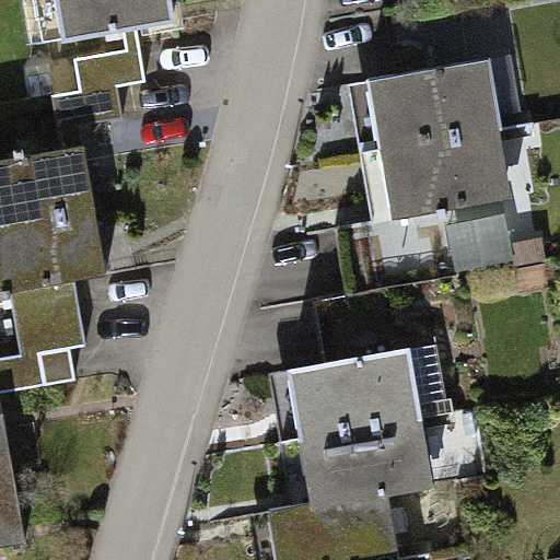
[(57,0),(65,39),(174,20),(170,0),(57,0)]
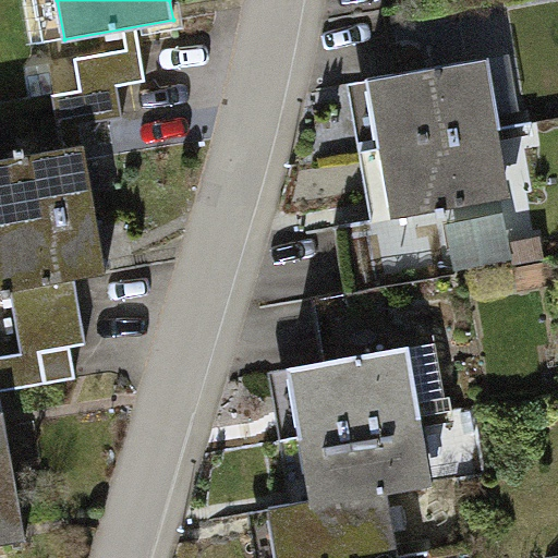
[(59,128),(124,118),(118,84),(146,80),(140,47),(75,58),(80,92),(52,96),(59,128)]
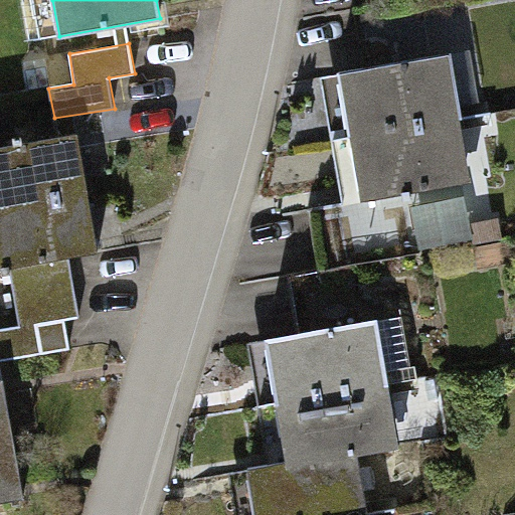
[(449,55),(341,73),(352,136),(460,119),(449,55)]
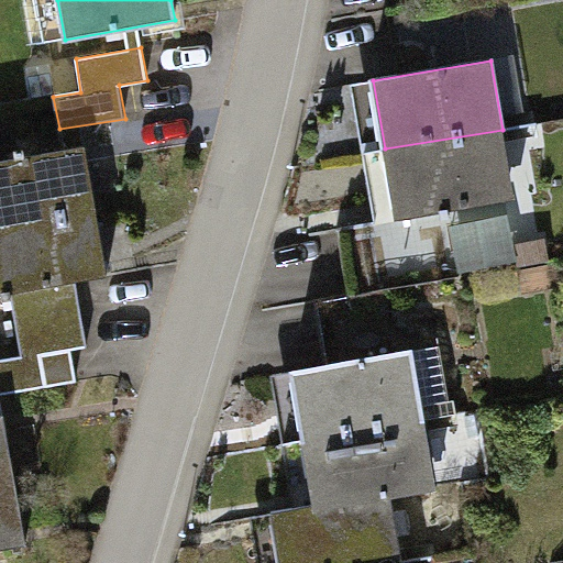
[(503,130),(385,148),(396,218),(515,198),(503,130)]
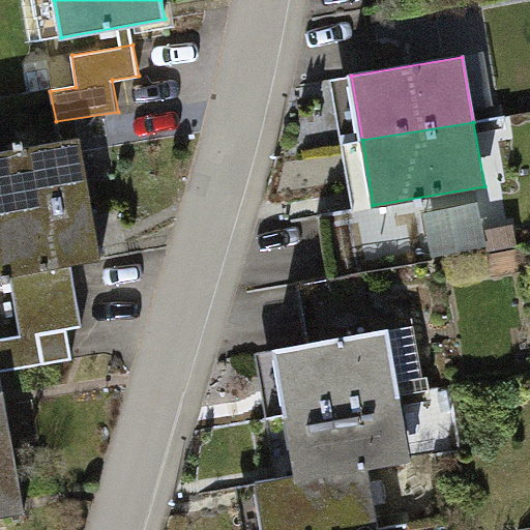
[(0,214),(91,199),(80,138),(0,151),(0,214)]
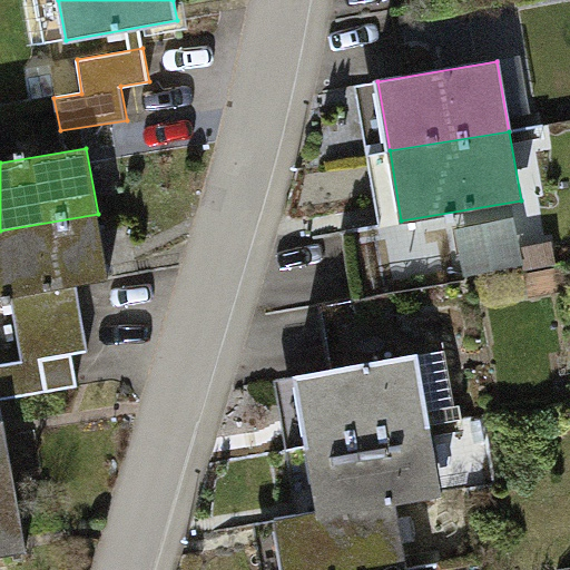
[(77,285),(109,279),(98,214),(0,231),(0,297),(11,295),(17,330),(82,318),(77,285)]
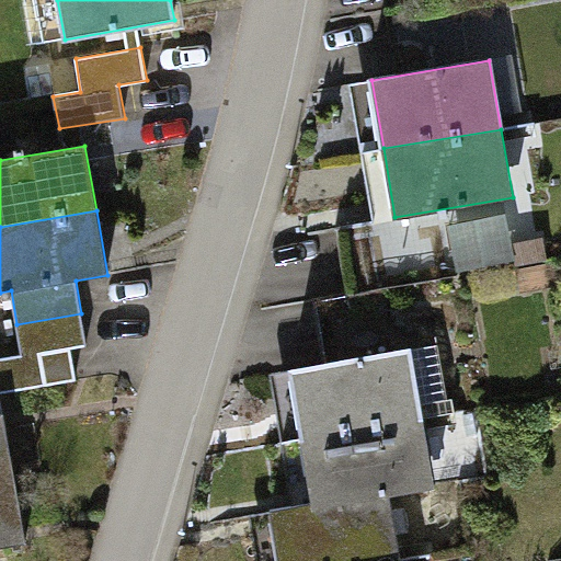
[(0,392),(76,379),(70,347),(87,345),(81,313),(16,324),(22,356),(0,359),(0,392)]
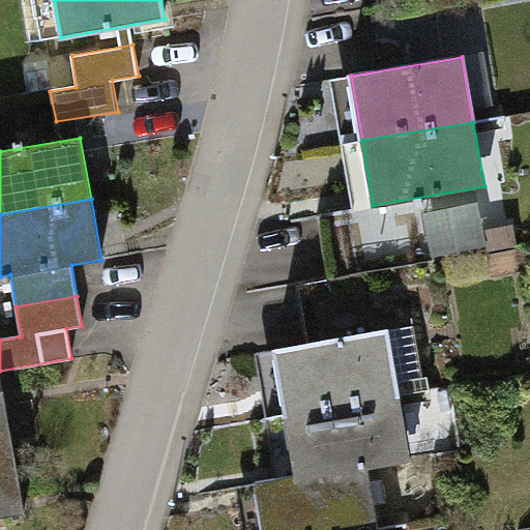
[(420,378),(412,326),(275,349),(287,414),(401,394),(430,390),(428,377),(420,378)]
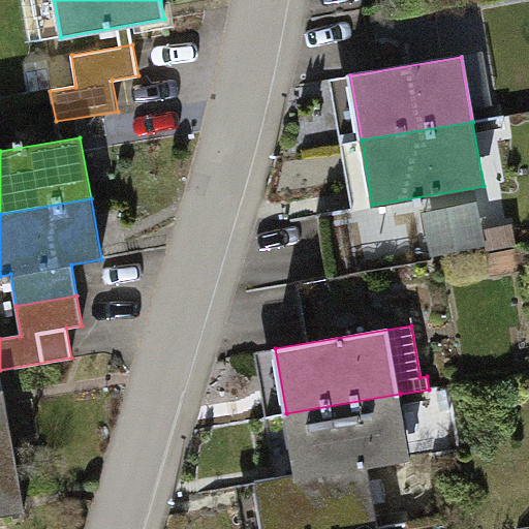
[(0,453),(13,450),(2,390),(0,390),(0,453)]
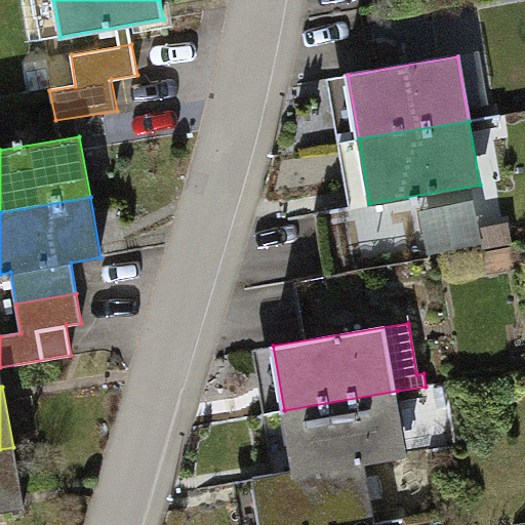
[(397,391),(284,410),(293,473),(364,460),(407,454),(397,391)]
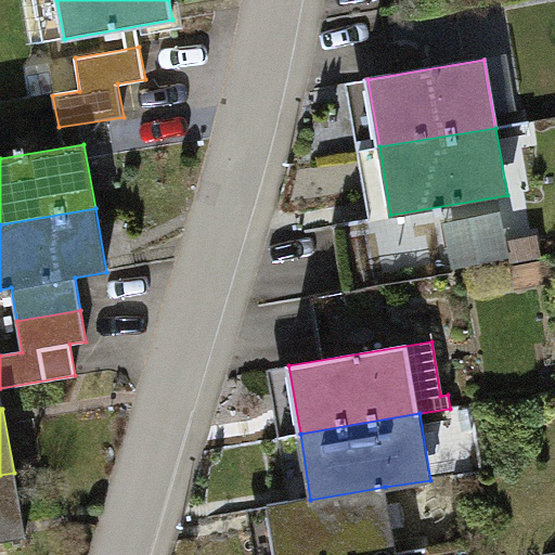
[(0,540),(25,537),(14,473),(0,475),(0,540)]
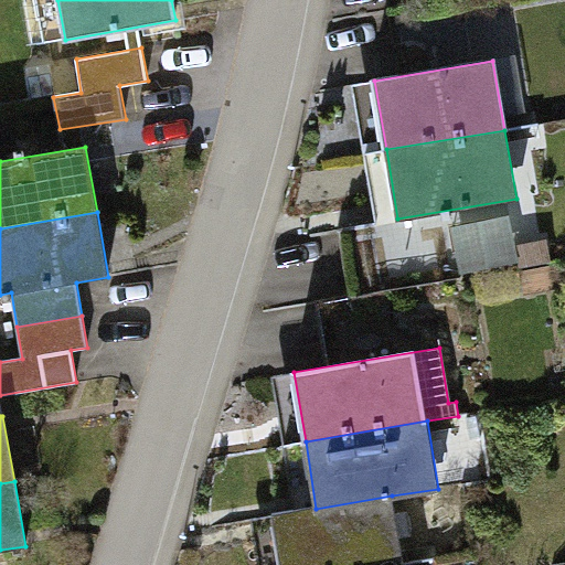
[(393,564),(404,563),(392,496),(316,509),(274,516),(281,564),(393,564)]
